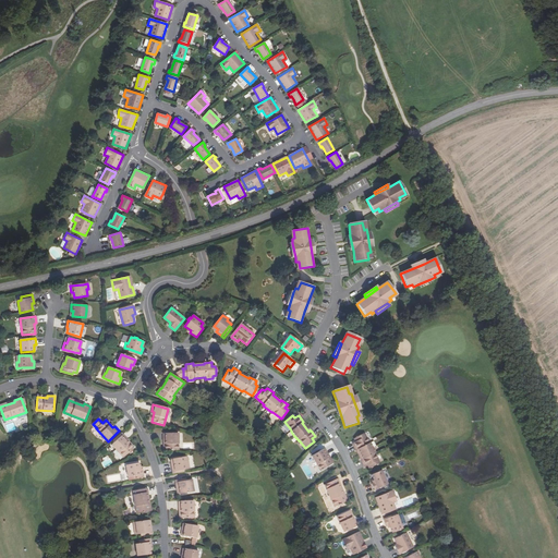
[(112,427),(114,426),(107,419),(106,420),(112,427)]
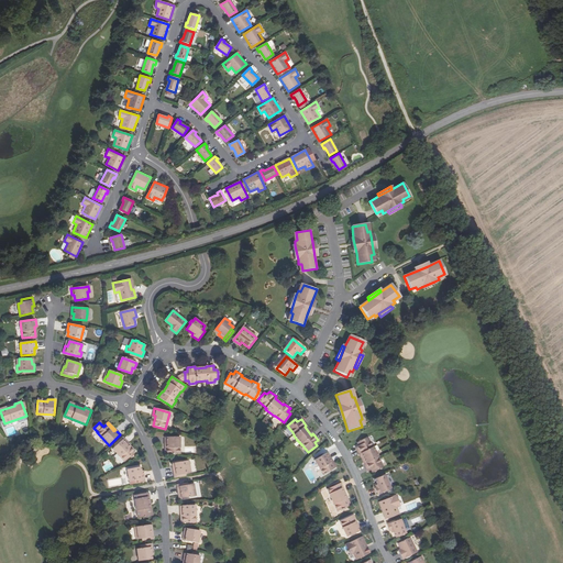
[(167,444),(167,454),(180,454),(180,437),(165,437),(165,444),(167,444)]
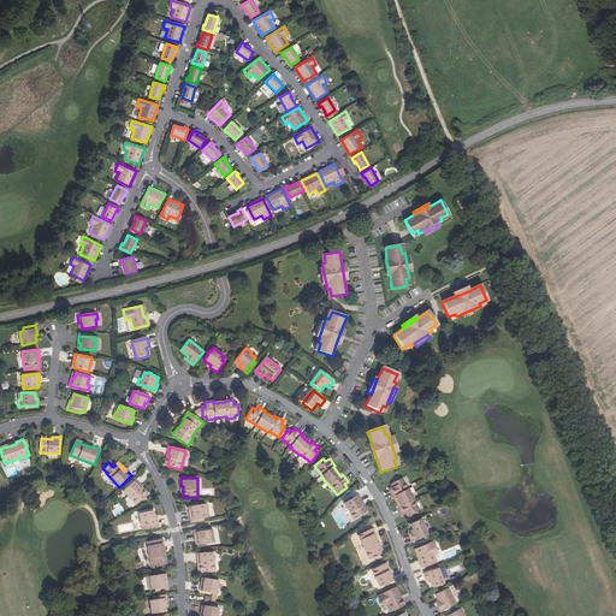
[(147,496),(138,487),(141,485),(135,480),(123,491),(136,505),(147,496)]
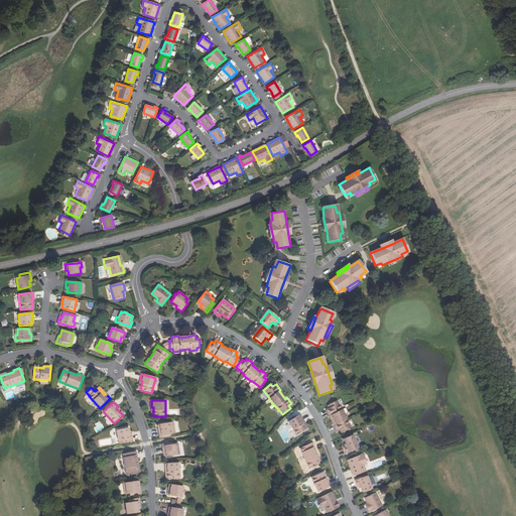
[(335,427),(336,430),(338,433),(342,431),(343,433),(351,429),(349,423),(347,420),(348,420),(345,415),(343,410),(342,411),(340,407),(338,402),(329,406),(330,409),(326,411),(328,414),(330,417),(331,416),(334,421),(336,426),(335,427)]
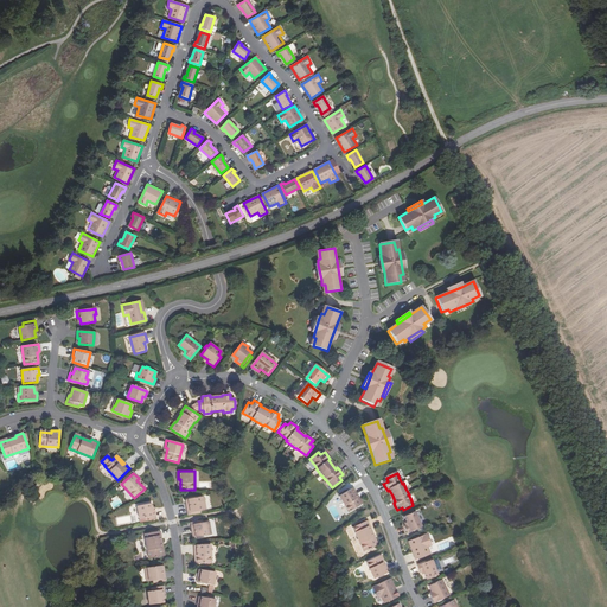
[(136,480),(145,489),(146,486),(139,478),(136,480)]
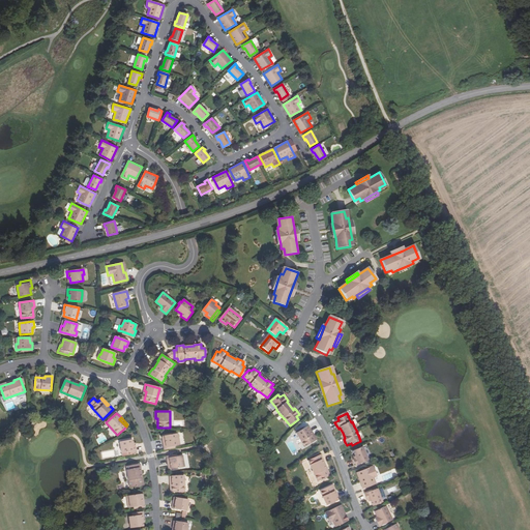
[(316,440),(311,432),(312,432),(308,425),(296,433),(304,447),(316,440)]
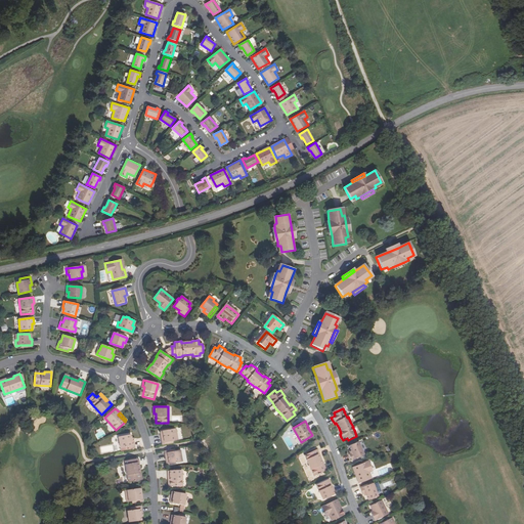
[(98,439),(105,435),(101,427),(94,431),(98,439)]
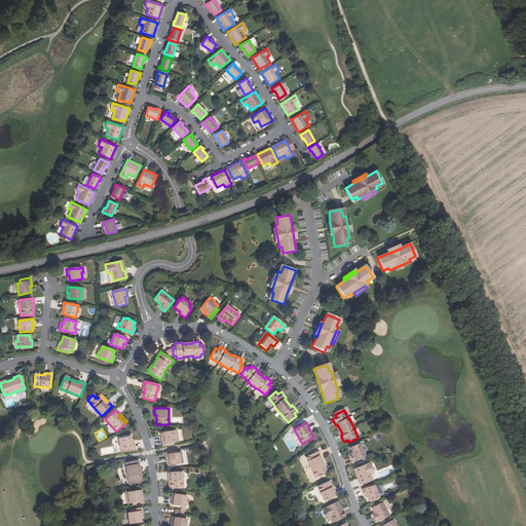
[(176,437),(175,430),(163,433),(163,438),(161,439),(162,445),(174,443),(179,442),(178,437),(176,437)]
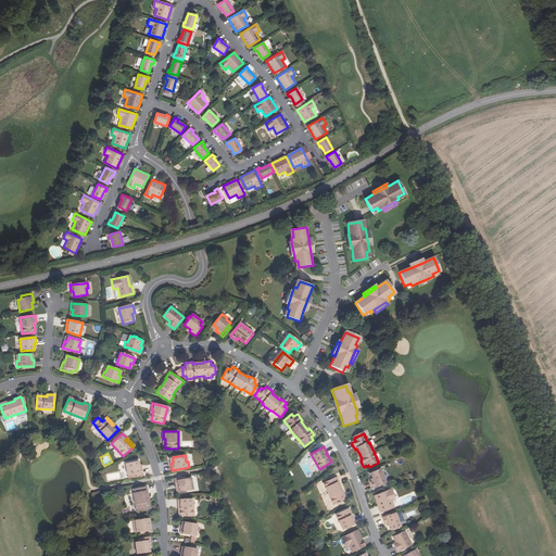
[(142,468),(140,468),(139,465),(139,462),(125,464),(127,476),(131,475),(131,478),(143,476),(142,468)]
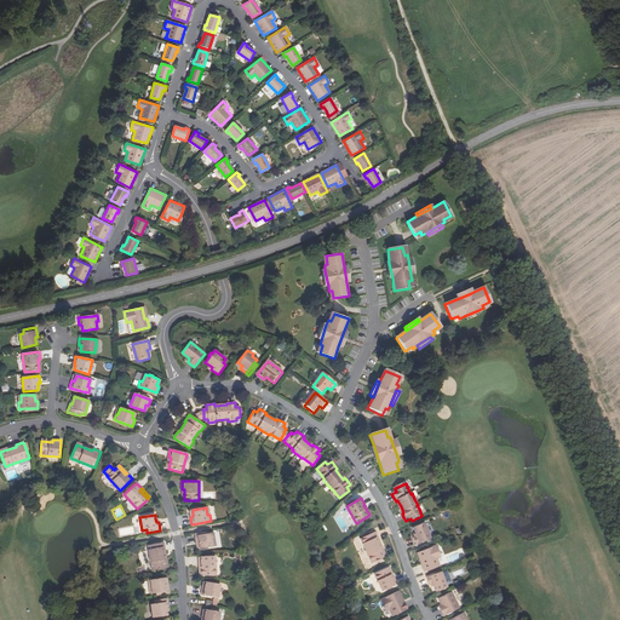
[(431,539),(424,524),(413,529),(415,534),(417,537),(414,538),(413,538),(415,545),(431,539)]
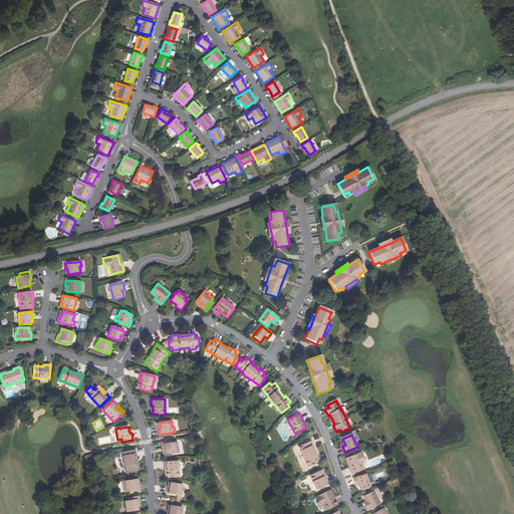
[(177,442),(173,443),(162,445),(163,451),(165,451),(166,455),(177,453),(176,447),(178,447),(177,442)]
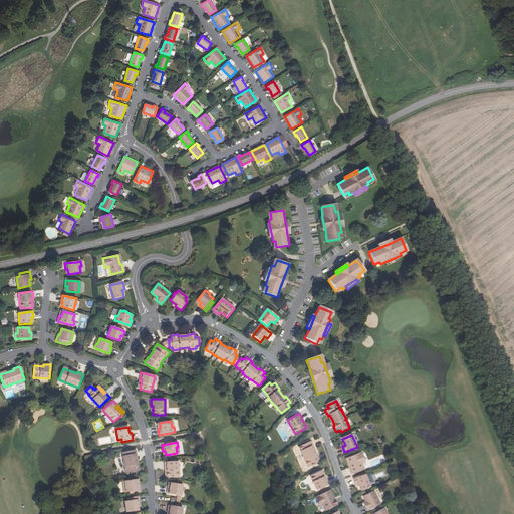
[(318,462),(312,450),(314,449),(311,442),(298,447),(307,467),(318,462)]
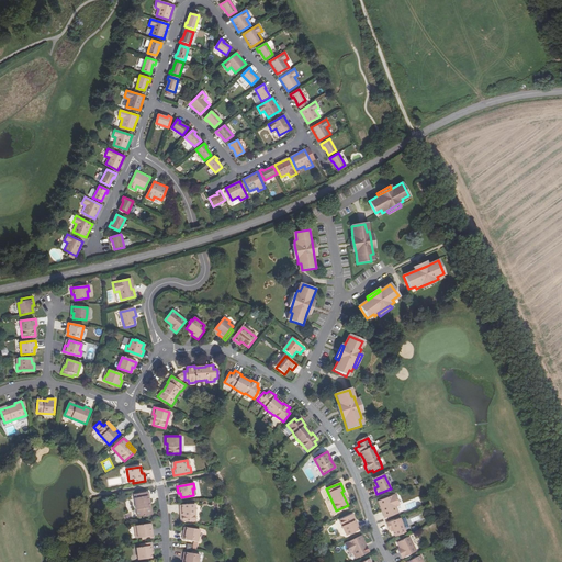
[(150,515),(148,499),(149,499),(148,492),(134,494),(137,517),(150,515)]
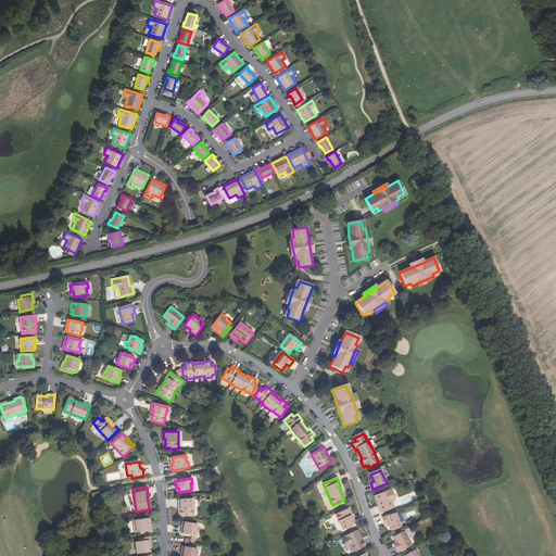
[(394,496),(393,495),(391,490),(375,495),(379,506),(378,506),(380,514),(393,508),(391,502),(394,500),(394,496)]
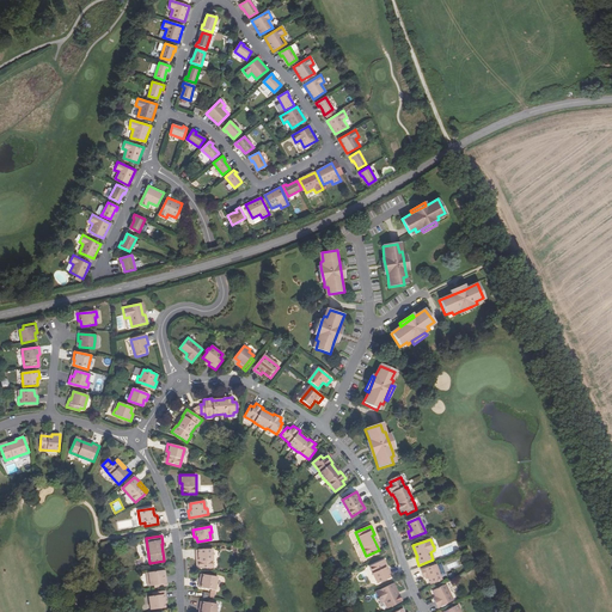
[(199,557),(199,569),(213,568),(212,549),(195,550),(196,557),(199,557)]
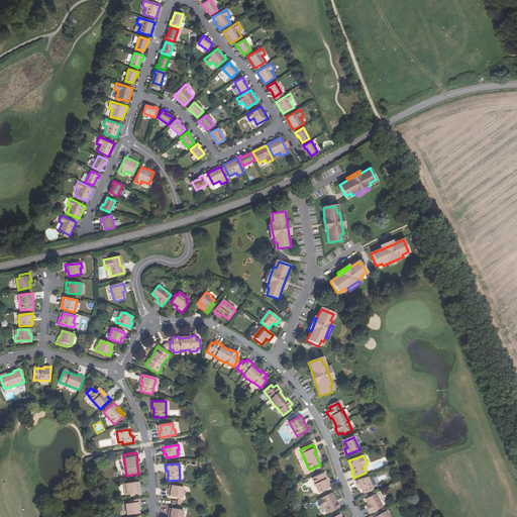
[(328,482),(326,483),(323,474),(312,479),(318,493),(331,487),(328,482)]
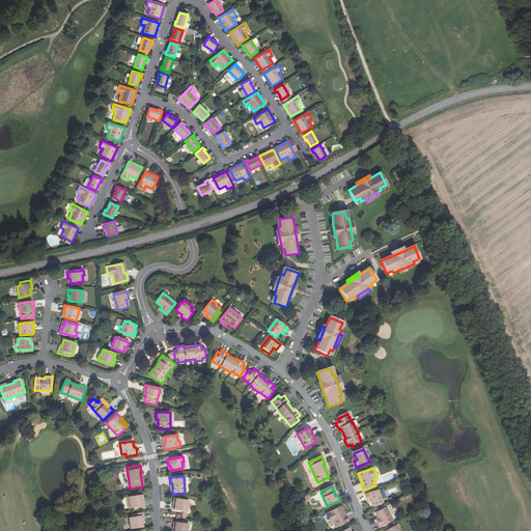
[(368,500),(369,500),(370,502),(372,507),(383,503),(378,490),(365,495),(367,501),(368,500)]
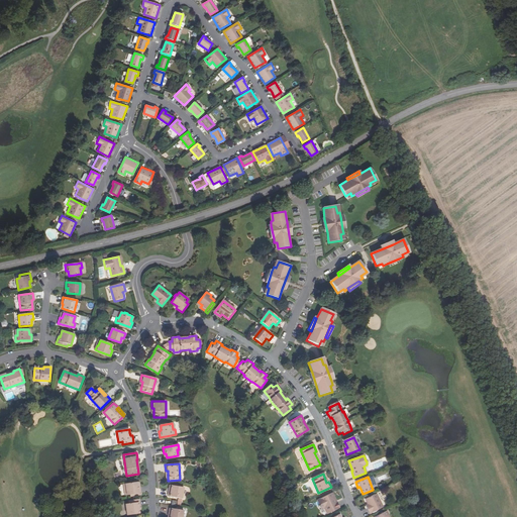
[(126,490),(126,495),(129,495),(140,493),(139,487),(137,487),(136,482),(125,484),(126,490)]
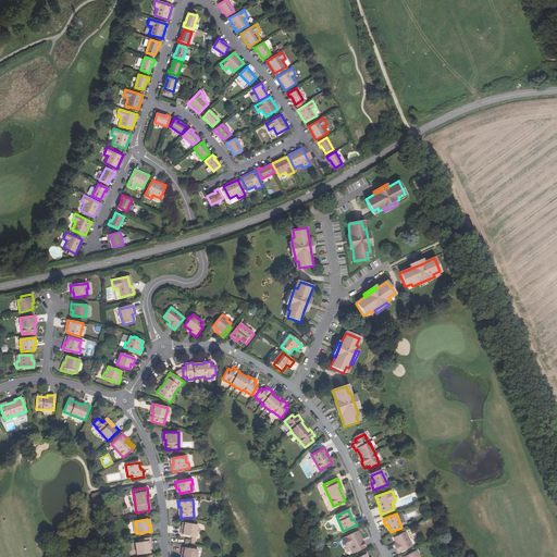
[(183,529),(182,529),(181,535),(196,537),(198,525),(184,523),(183,529)]
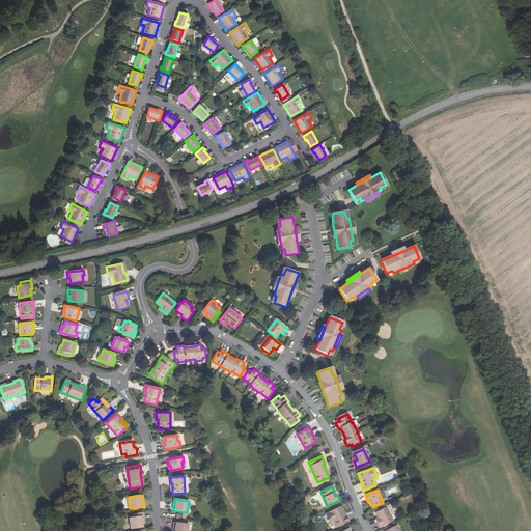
[(345,515),(344,516),(340,507),(326,513),(328,519),(327,520),(328,521),(329,521),(330,523),(333,522),(336,528),(348,523),(345,515)]
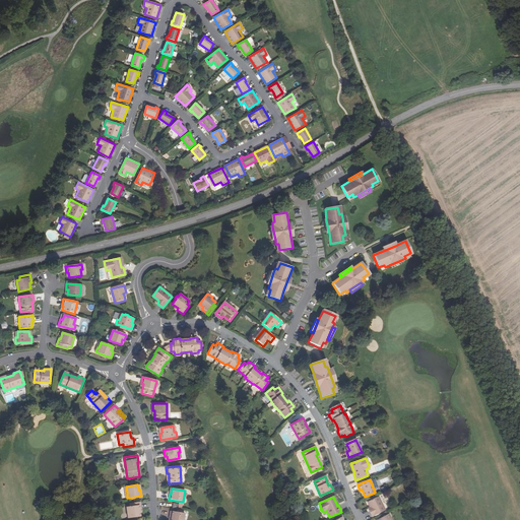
[(371,509),(369,511),(372,517),(384,510),(378,497),(367,502),(370,508),(371,509)]
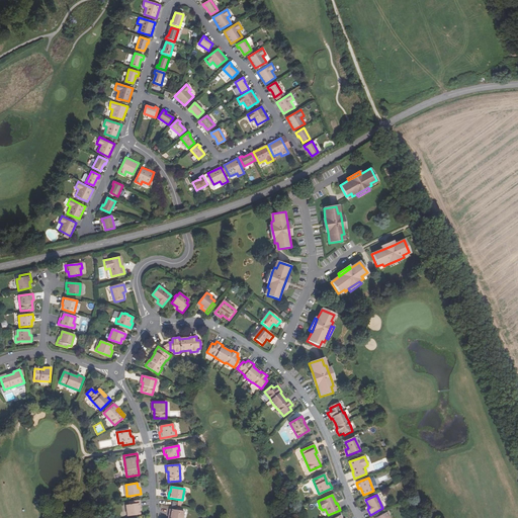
[(140,511),(140,508),(141,508),(140,500),(128,502),(130,505),(125,505),(127,516),(140,515),(140,511)]
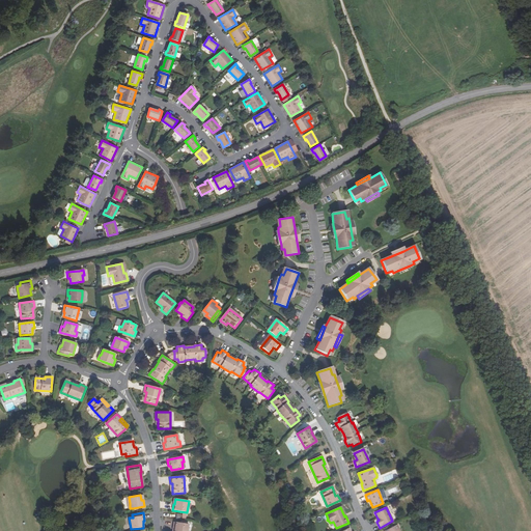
[(174,529),(174,530),(187,530),(189,525),(174,522),(173,528),(174,529)]
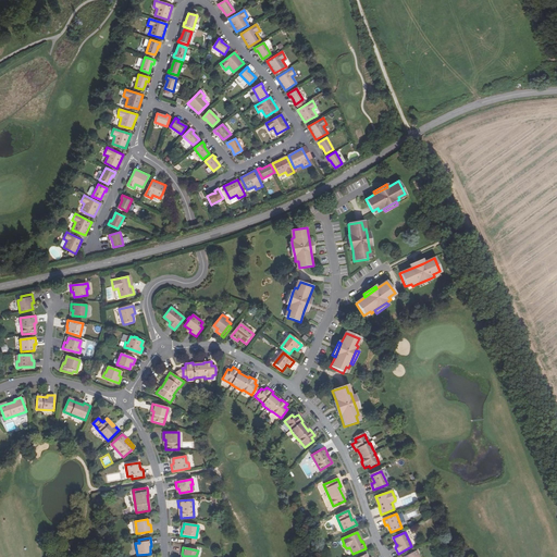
All buildings are outlined.
